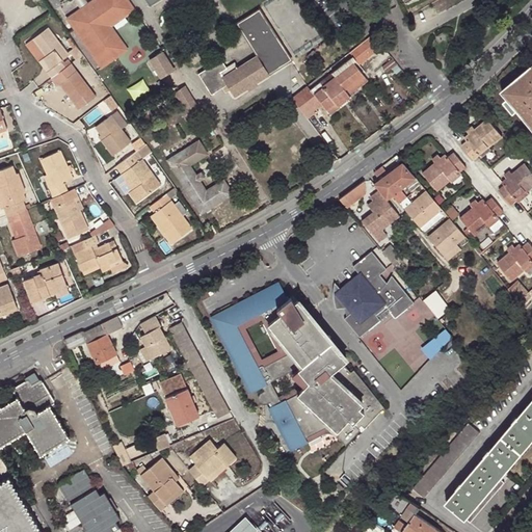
[(125,15),(135,7),(130,0),(92,0),(88,3),(90,5),(85,8),(83,7),(69,18),(104,67),(128,48),(122,38),(118,41),(107,25),(123,12),(125,15)]
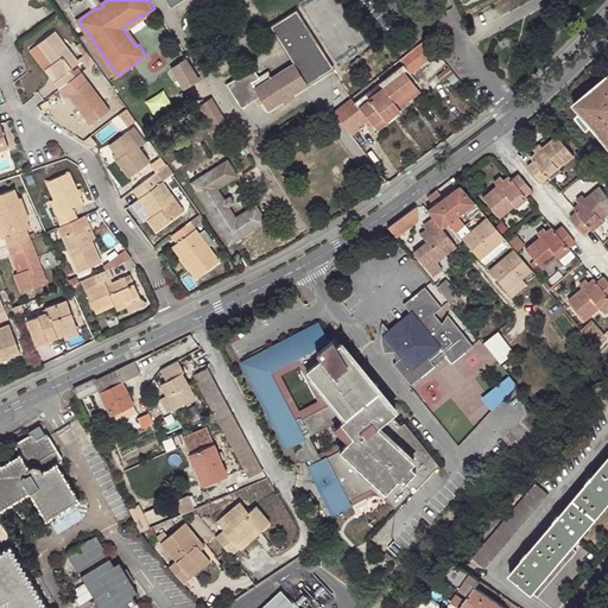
[(270,109),(334,69),(297,12),(273,26),(297,63),(273,77),(270,73),(260,78),(254,71),(233,84),(246,106),(261,97),(270,109)]
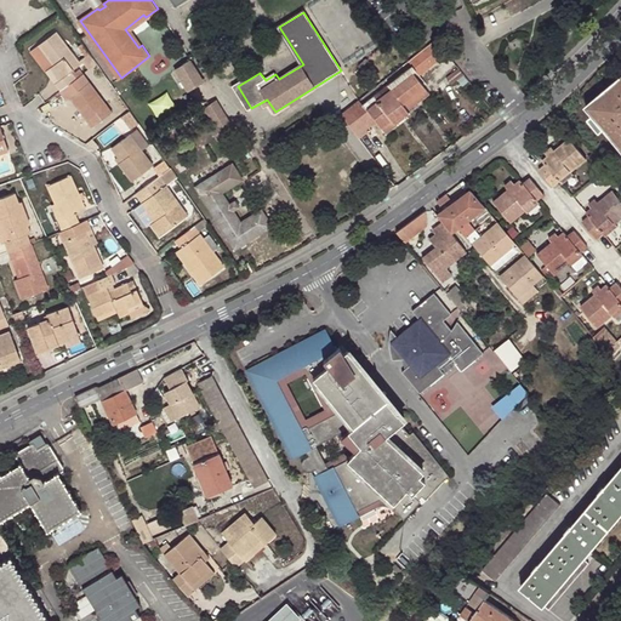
[(131,29),(146,17),(143,15),(125,29),(138,47),(142,45),(131,29)]
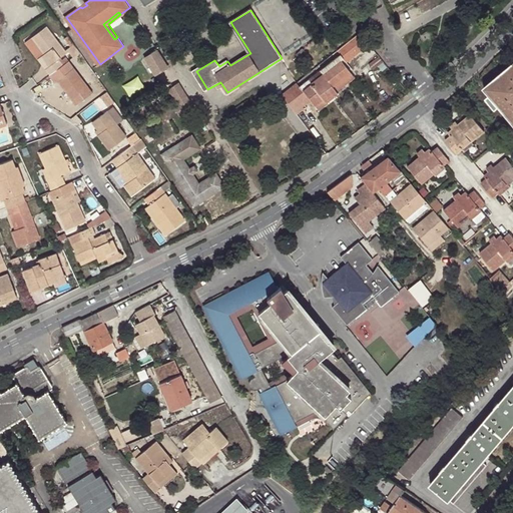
[(44,68),(49,74),(63,63),(58,57),(69,49),(74,55),(80,50),(74,42),(65,49),(47,25),(31,37),(43,53),(39,56),(47,66),(44,68)]
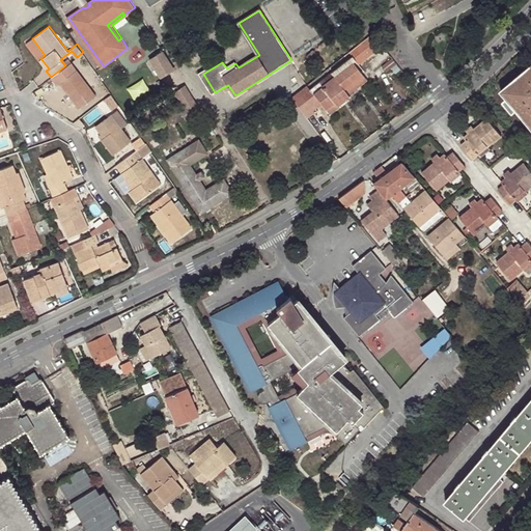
[(292,98),(304,113),(319,101),(327,110),(347,94),(344,90),(364,75),(366,74),(359,64),(383,47),(372,33),(350,52),(353,57),(311,89),(297,100),(294,95),(292,98)]
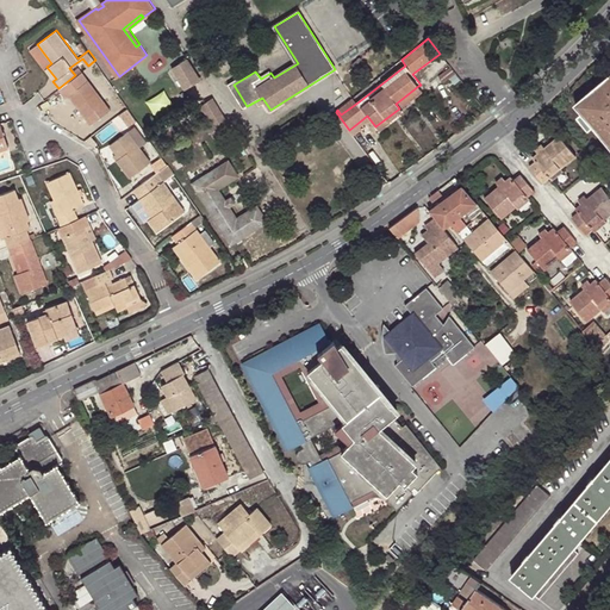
[(186,91),(201,80),(188,60),(172,69),(186,91)]
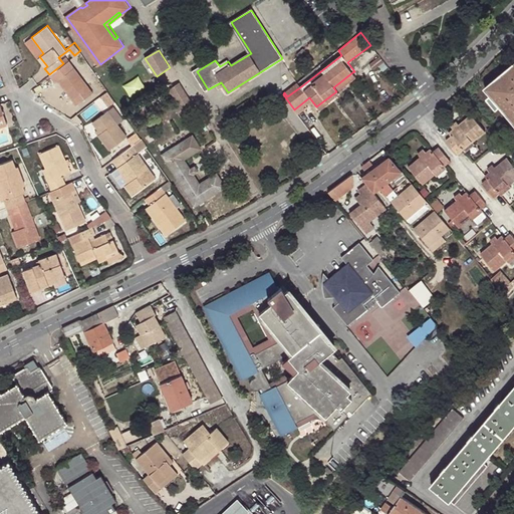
[(36,58),(44,68),(47,66),(39,56),(36,58)]
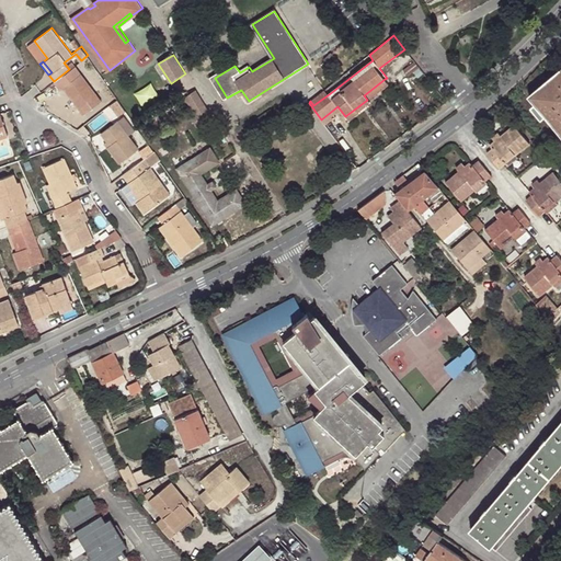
[(54,81),(52,82),(58,91),(61,89),(71,101),(81,114),(99,101),(72,67),(69,69),(54,81)]
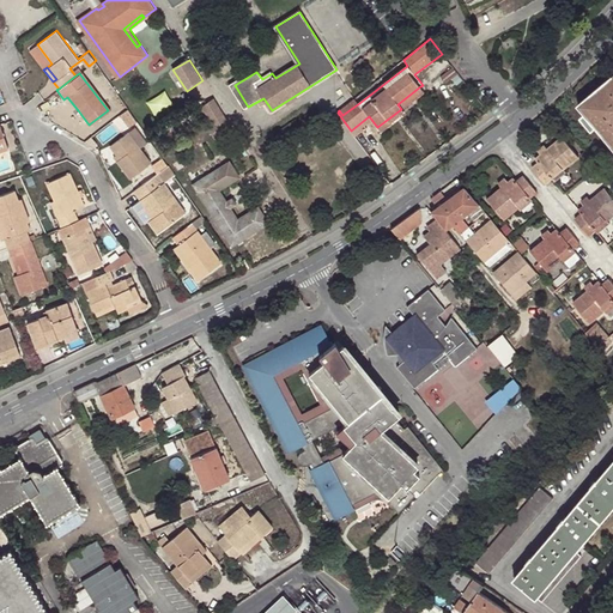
[(612,74),(578,103),(587,113),(599,127),(612,144),(612,74)]
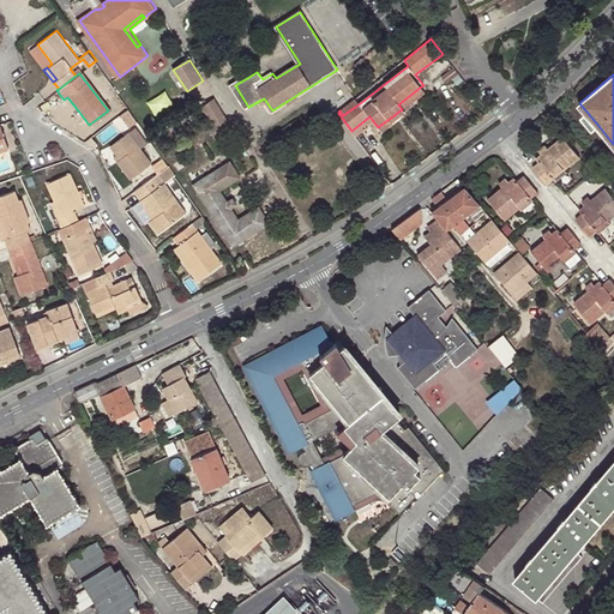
[(426,94),(421,86),(398,104),(402,109),(403,110),(426,94)]
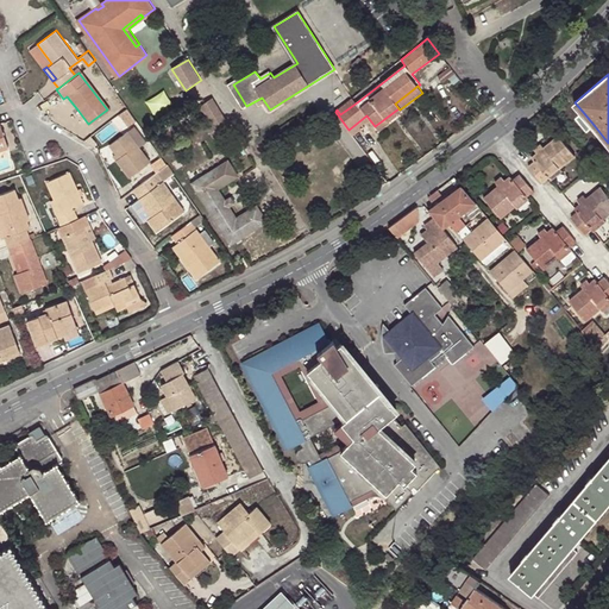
[(167,90),(149,98),(154,111),(171,104),(167,90)]
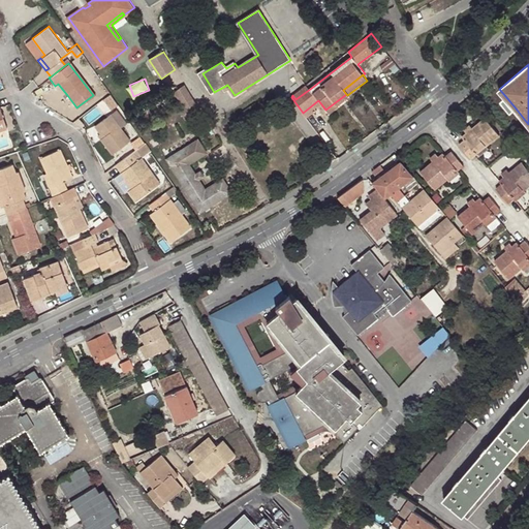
[(310,89),(307,85),(292,95),(296,99),(310,89)]
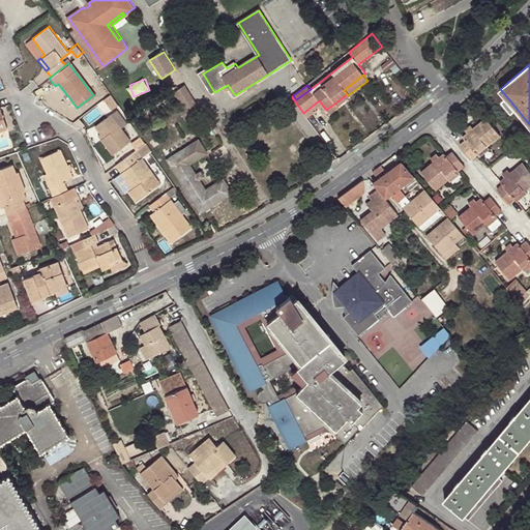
[(193,117),(200,112),(184,86),(175,92),(184,108),(180,110),(186,120),(187,120),(189,123),(195,121),(193,117)]
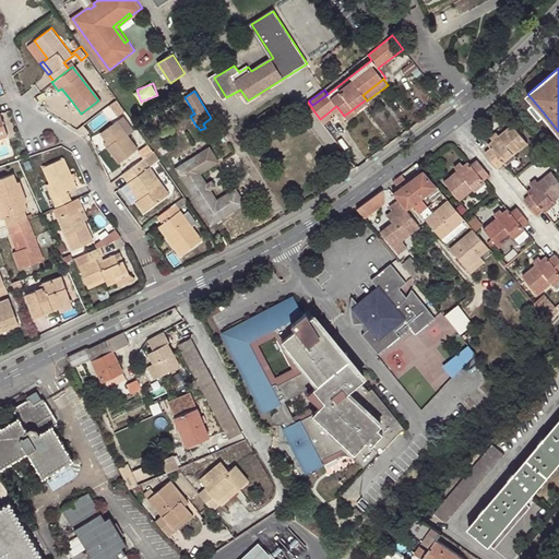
[(366,99),(344,116),(346,119),(369,103),(367,100),(366,99)]
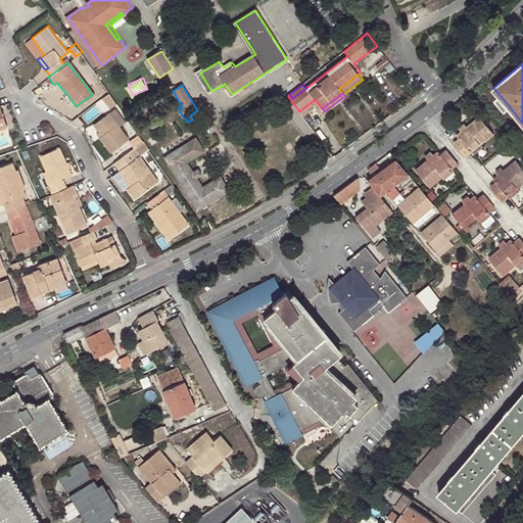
[(76,106),(66,94),(63,96),(73,109),(76,106)]
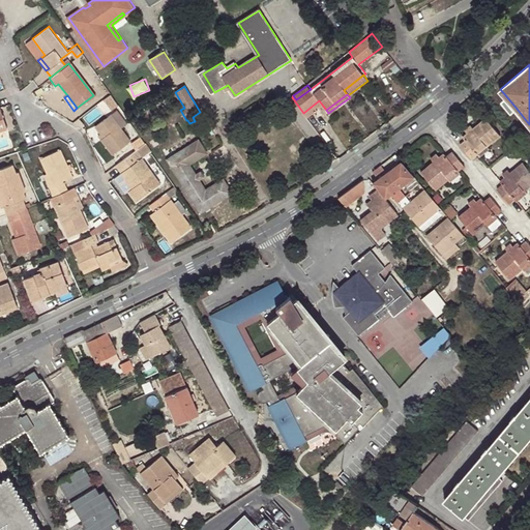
[(518,110),(507,97),(504,100),(513,113),(518,110)]
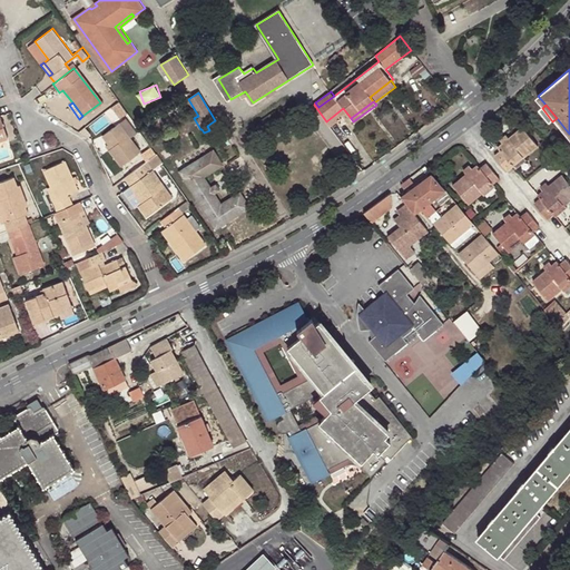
[(125,169),(144,155),(121,125),(106,138),(115,150),(112,153),(125,169)]
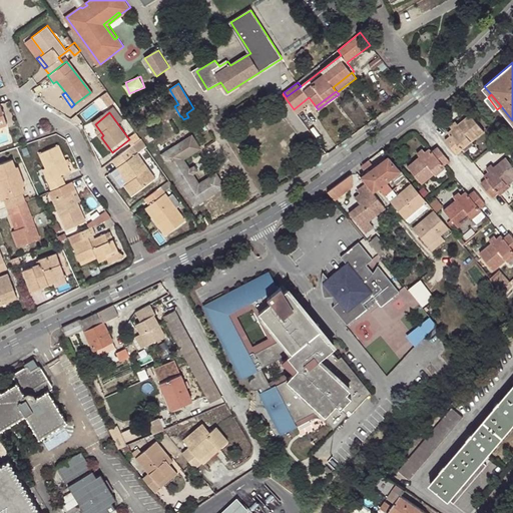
[(453,129),(448,132),(451,135),(445,139),(457,154),(463,150),(465,152),(474,144),(472,142),(485,132),(471,115),(459,125),(456,122),(451,126),(453,129)]
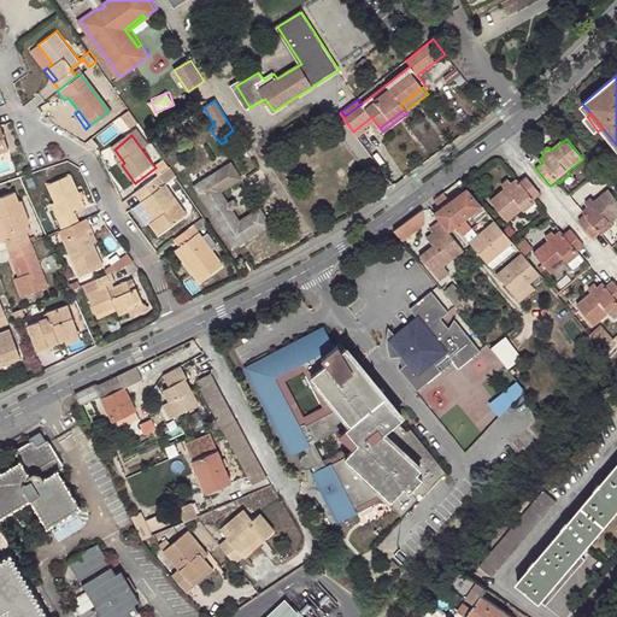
[(233,248),(272,225),(260,209),(240,221),(234,211),(239,207),(234,200),(229,203),(223,192),(242,180),(233,163),(194,186),(233,248)]
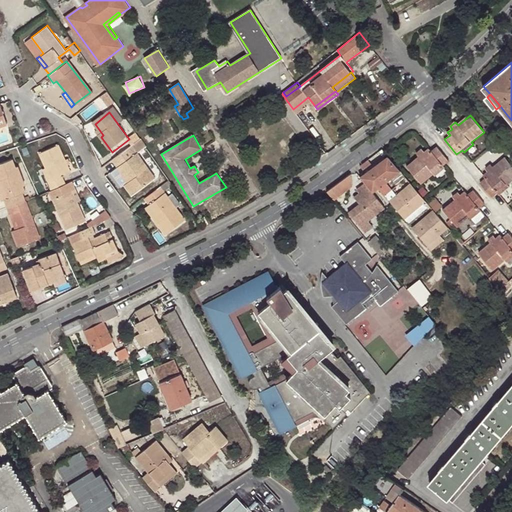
[(134,147),(139,155),(149,148),(143,140),(134,147)]
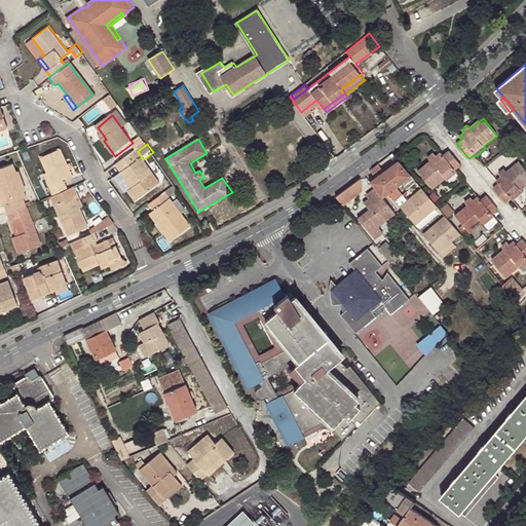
[(51,188),(54,195),(68,190),(65,182),(74,179),(62,150),(42,157),(48,172),(55,186),(51,188)]
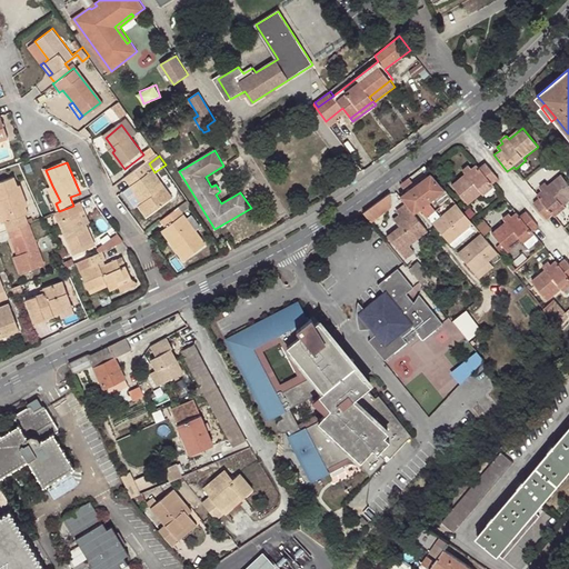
[(149,219),(176,199),(155,172),(149,163),(128,179),(133,187),(136,185),(148,202),(143,205),(140,207),(149,219)]
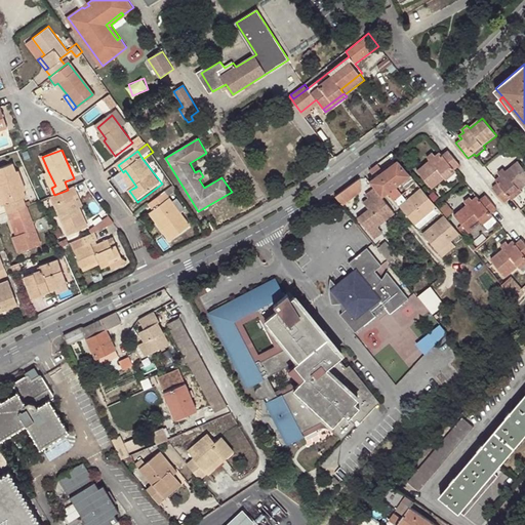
[(442,155),(440,152),(435,156),(432,153),(427,158),(429,161),(416,171),(431,189),(443,178),(445,180),(456,172),(454,169),(459,166),(447,151),(442,155)]
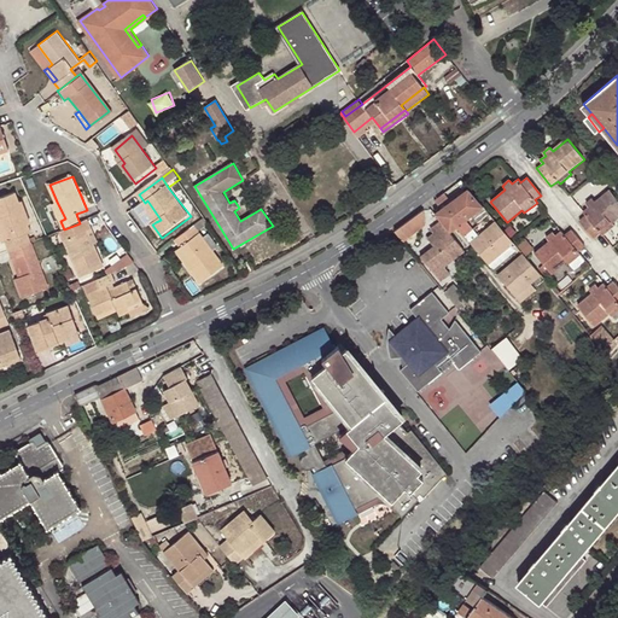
[(483,207),(467,188),(435,214),(441,222),(449,232),(483,207)]
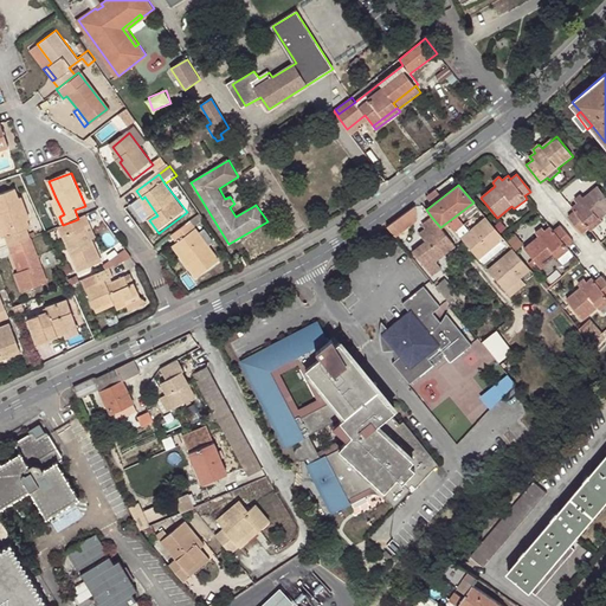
[(590,227),(591,230),(603,220),(601,218),(605,213),(605,195),(598,186),(584,198),(581,194),(575,199),(579,202),(572,208),(575,212),(568,217),(582,233),(590,227)]
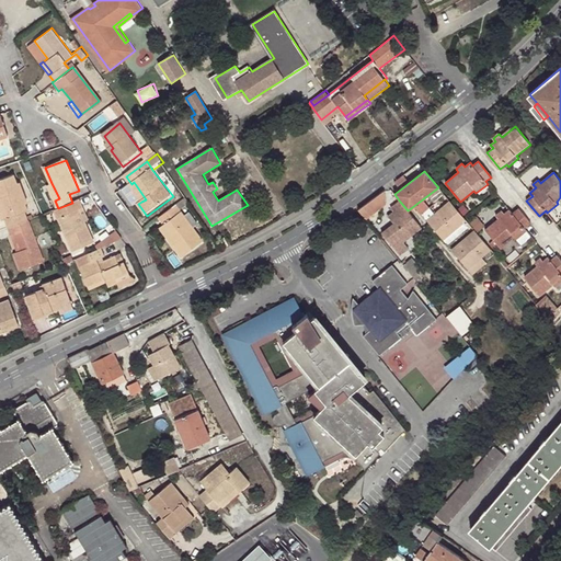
[(6,219),(8,228),(27,220),(24,213),(29,210),(26,204),(27,203),(20,183),(18,184),(14,175),(0,181),(0,195),(9,218),(6,219)]
